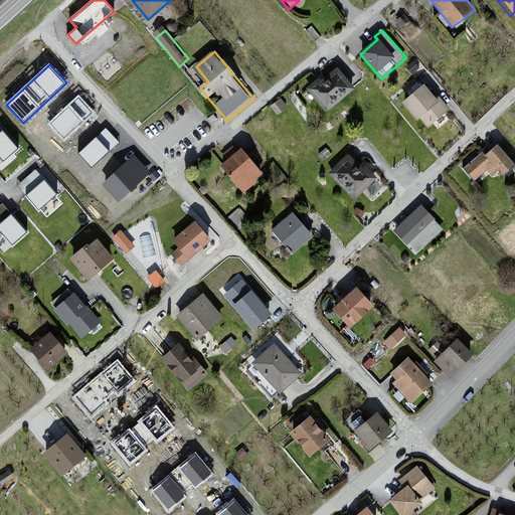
[(308,89),(327,113),(356,90),(336,65),(308,89)]
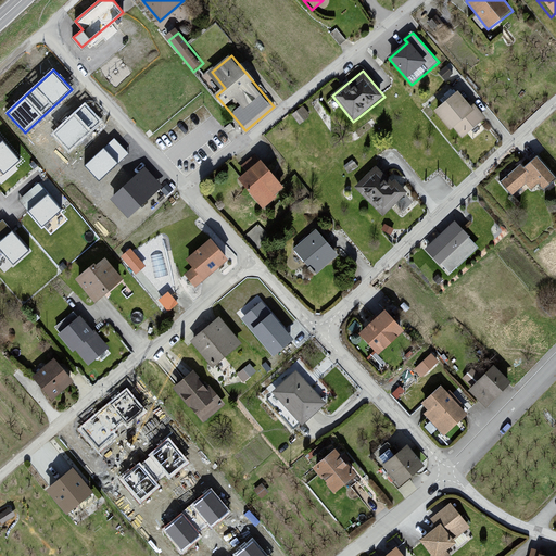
[(450,91),(426,111),(443,133),(449,128),(458,140),(482,119),(468,103),(463,106),(450,91)]
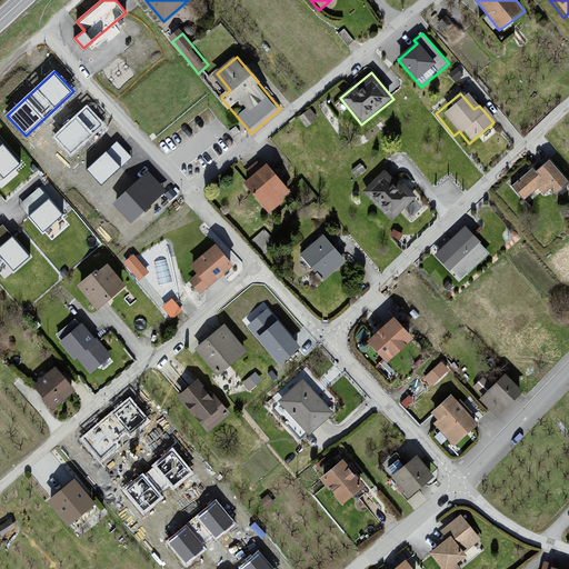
[(106,125),(87,105),(52,137),(71,157),(106,125)]
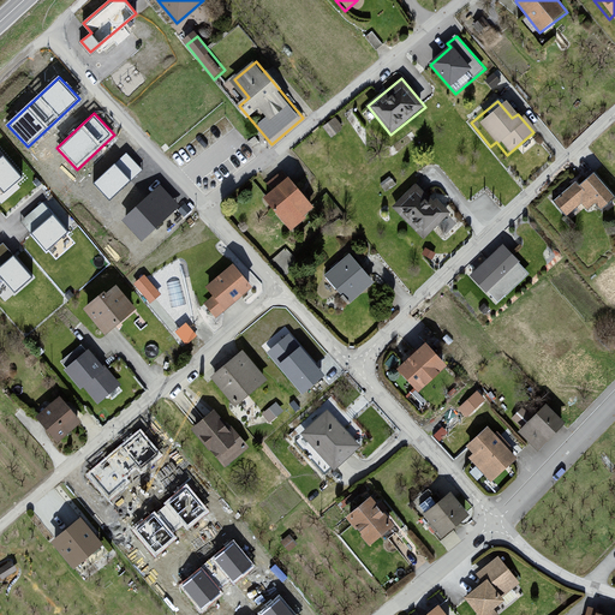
[(321,127),(329,138),(340,130),(332,119),(321,127)]
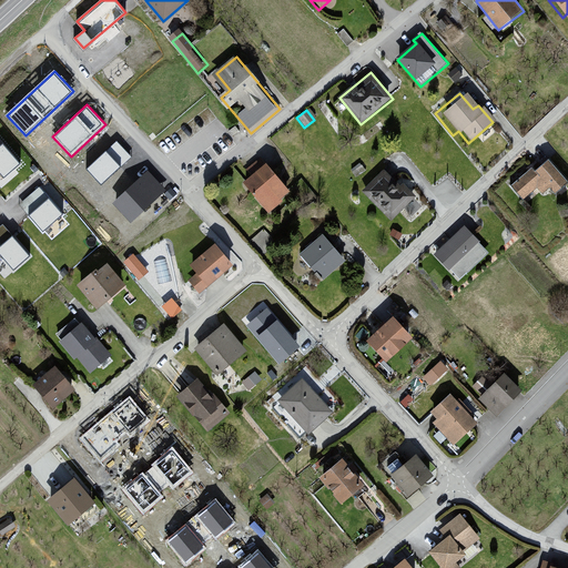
[(20,162),(0,139),(0,174),(3,178),(20,162)]
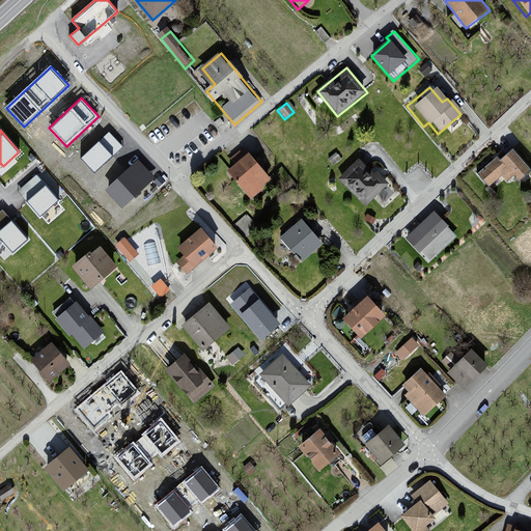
[(122,146),(109,132),(81,158),(94,172),(122,146)]
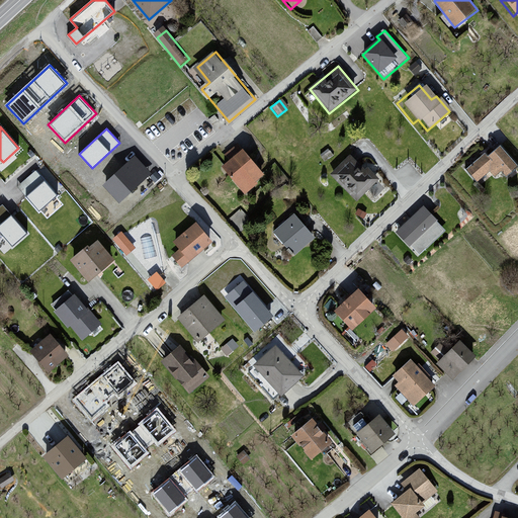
[(483,154),(464,170),(476,183),(490,170),(501,182),(517,167),(502,150),(489,161),(483,154)]
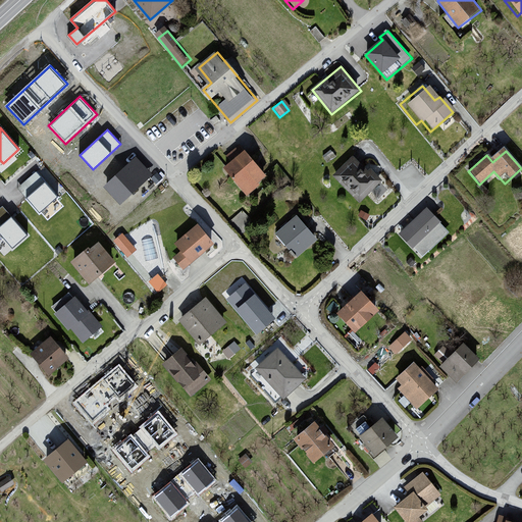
[(250,153),(229,169),(250,194),(270,178),(250,153)]
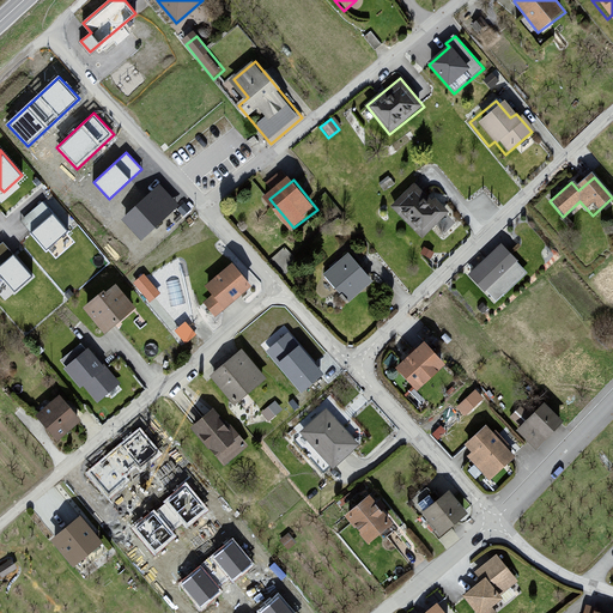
[(178,205),(159,184),(122,219),(141,241),(178,205)]
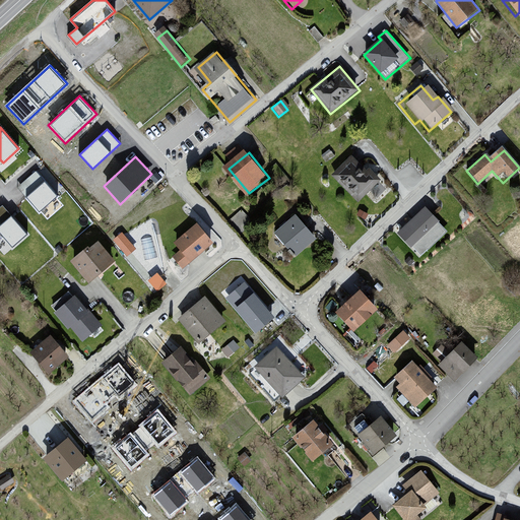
[(352,156),(331,177),(358,203),(381,180),(370,169),(368,171),(352,156)]
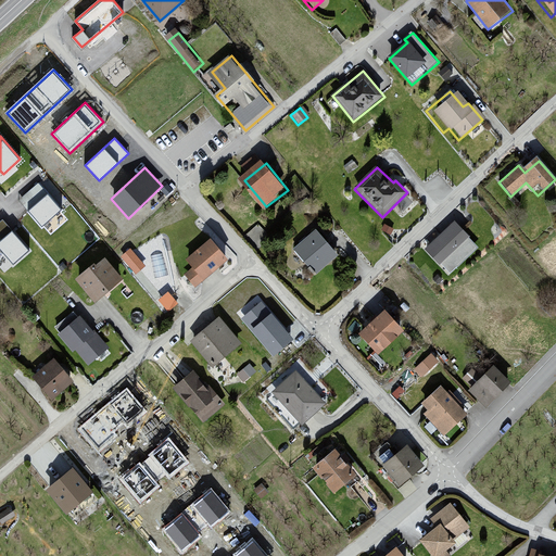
[(61,209),(37,182),(32,187),(42,199),(29,210),(43,225),(61,209)]
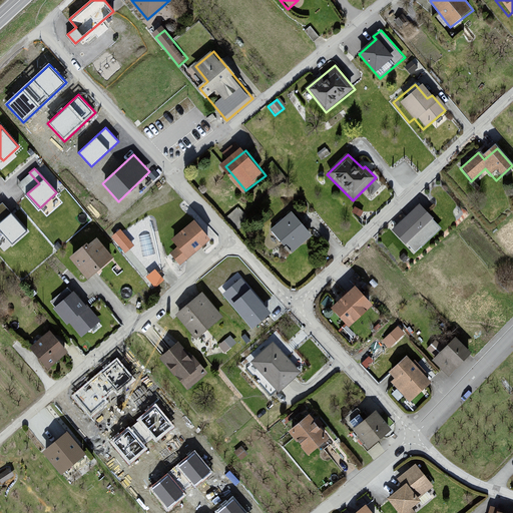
[(3,200),(0,203),(0,230),(12,245),(29,232),(3,200)]
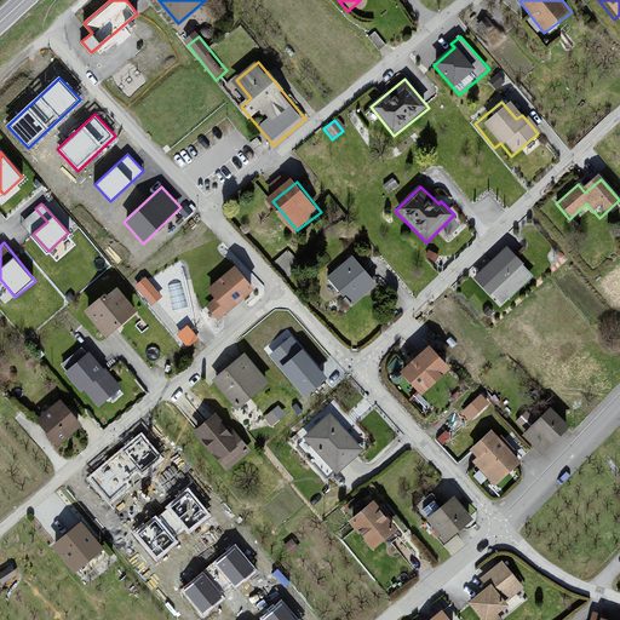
[(509,248),(475,280),(501,309),(535,277),(509,248)]
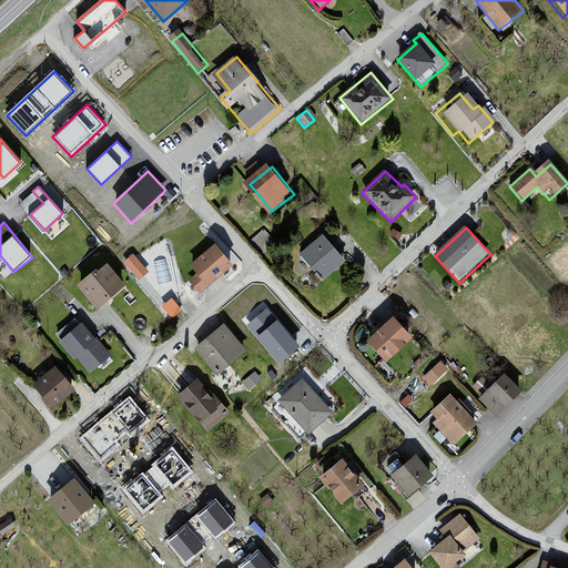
[(324,236),(302,255),(323,281),(345,262),(324,236)]
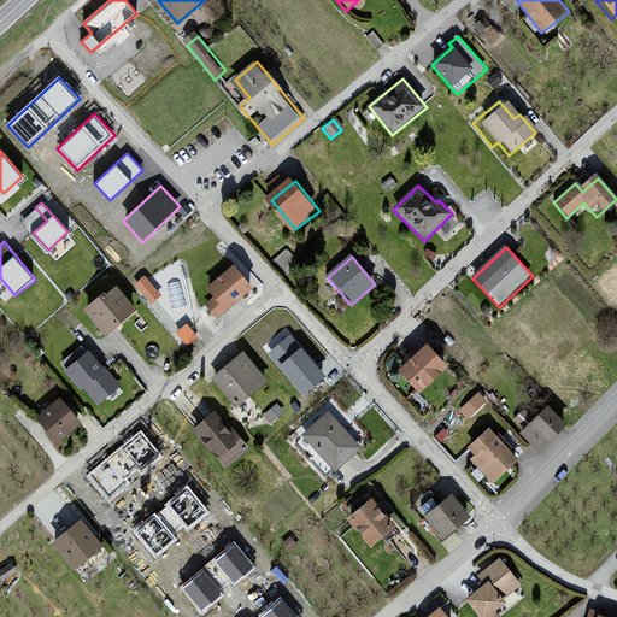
[(254,287),(236,265),(209,289),(216,297),(207,304),(219,317),(254,287)]
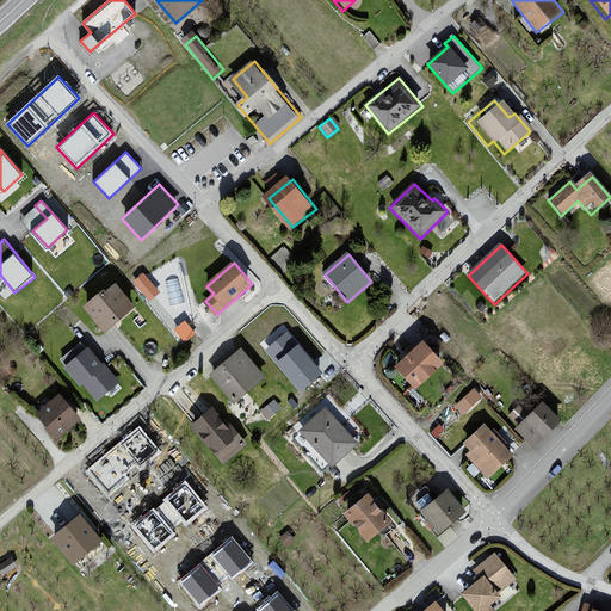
[(150,298),(161,289),(143,270),(133,279),(150,298)]
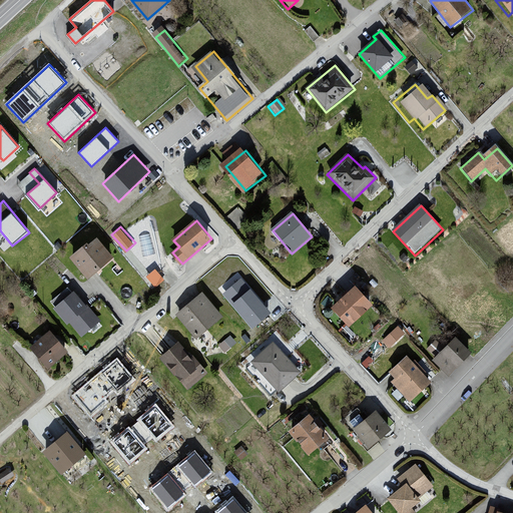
[(99,239),(73,260),(90,281),(116,261),(99,239)]
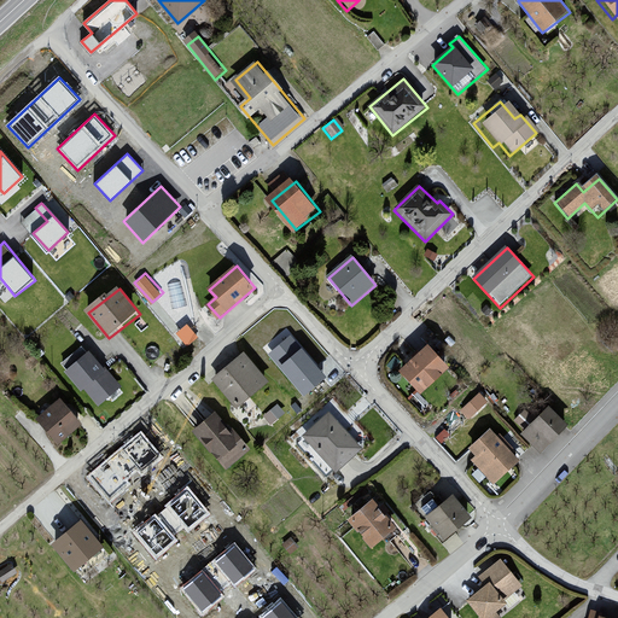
[(176,331),(188,343),(199,333),(187,320),(176,331)]
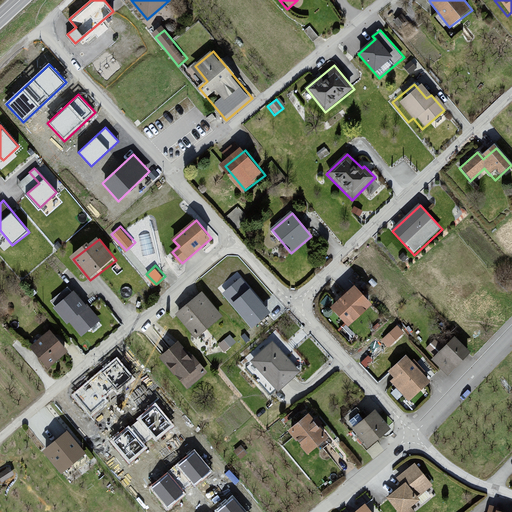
[(270,312),(240,278),(222,293),(252,328),(270,312)]
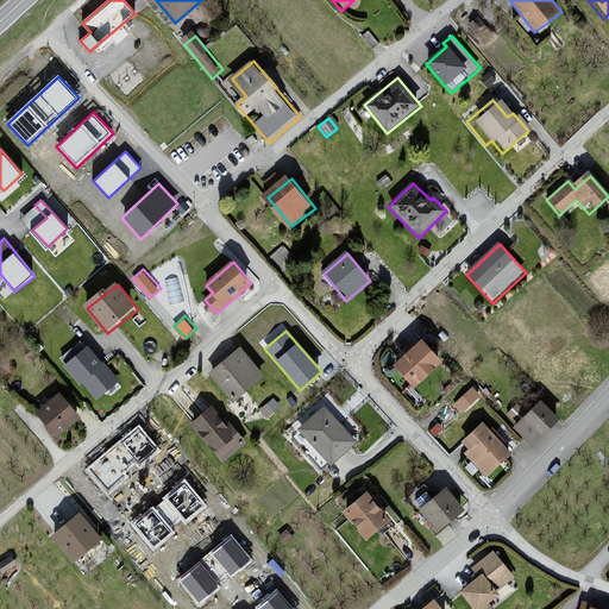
[(426,340),(399,365),(420,389),(447,363),(426,340)]
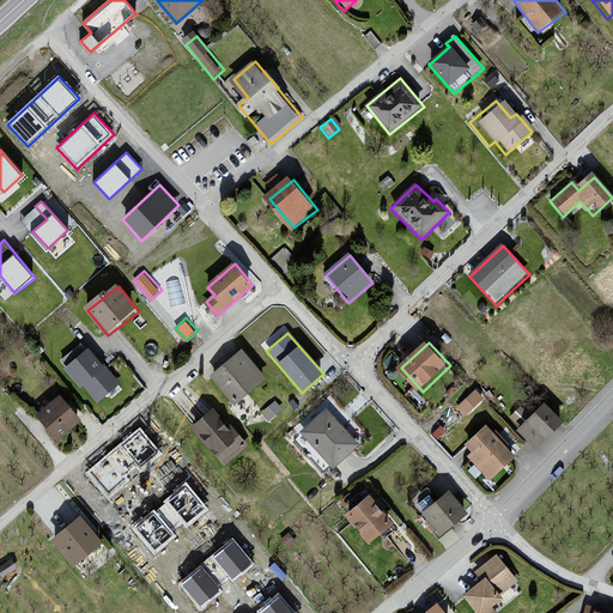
[(90,350),(67,370),(97,404),(120,383),(90,350)]
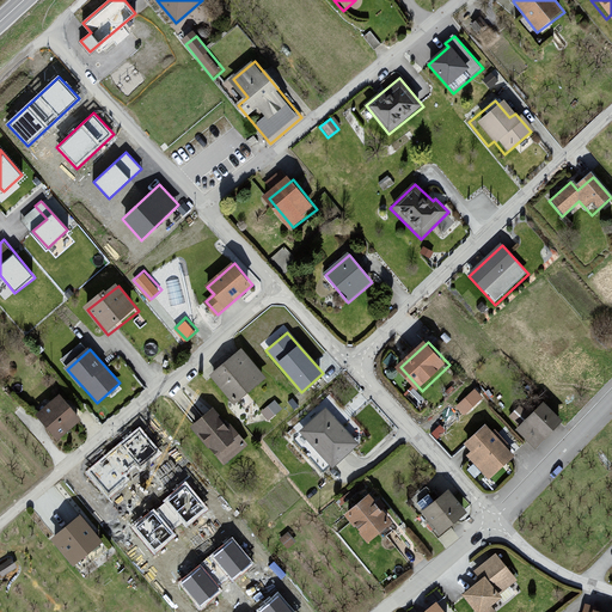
[(245,350),(214,377),(237,405),(269,379),(245,350)]
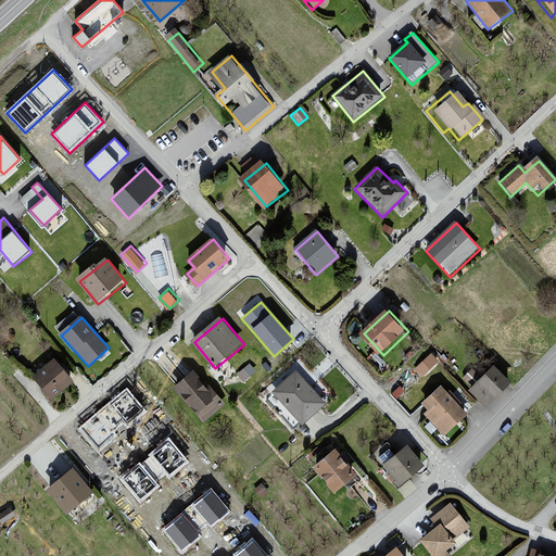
[(433,351),(417,362),(425,371),(440,359),(433,351)]
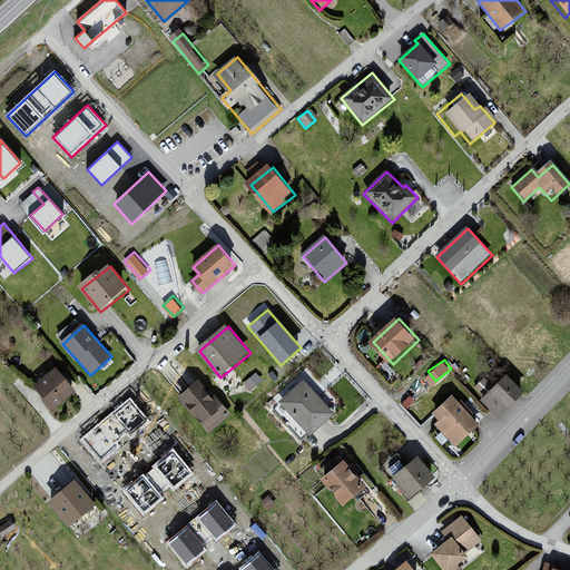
[(244,379),(249,387),(263,379),(257,370),(244,379)]
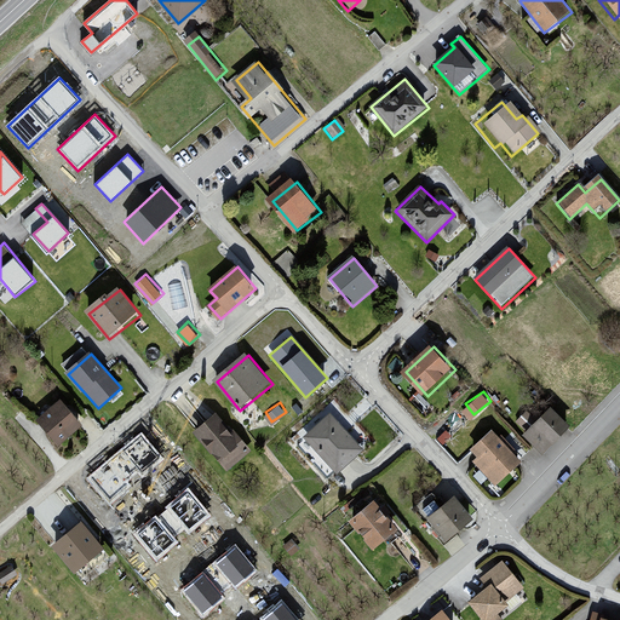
[(62,403),(40,423),(63,448),(85,429),(62,403)]
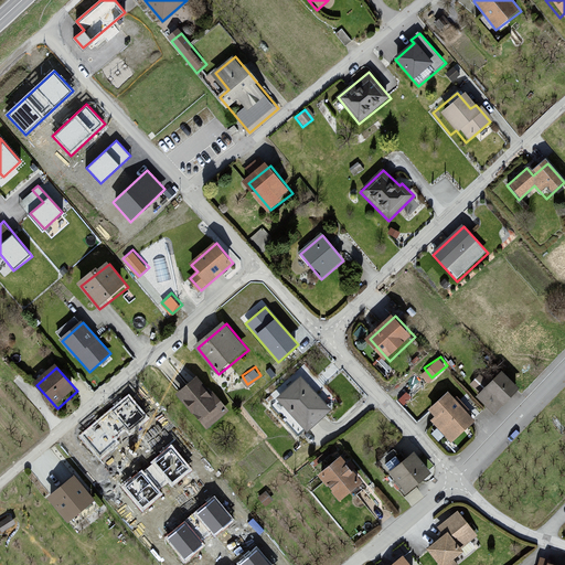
[(505,372),(478,397),(494,415),(522,388),(505,372)]
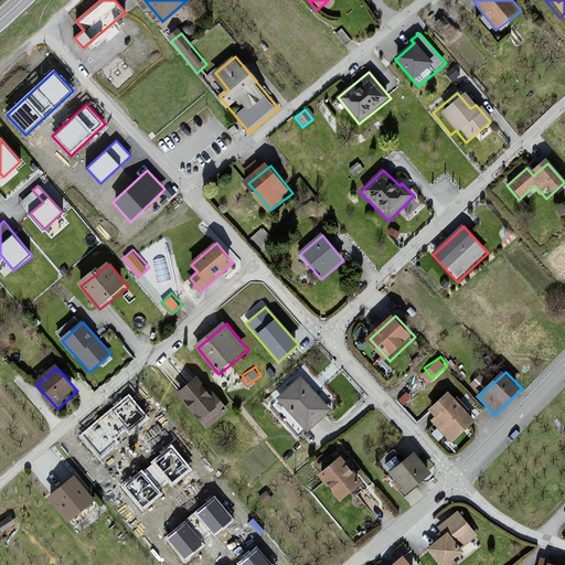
[(278,397),(309,433),(333,412),(302,376),(278,397)]
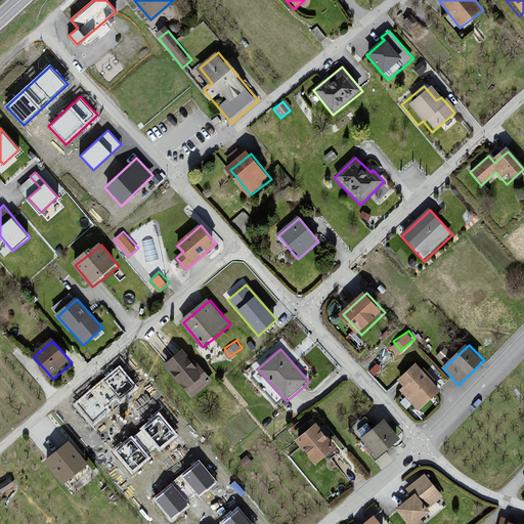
[(184,351),(167,365),(192,396),(210,383),(184,351)]
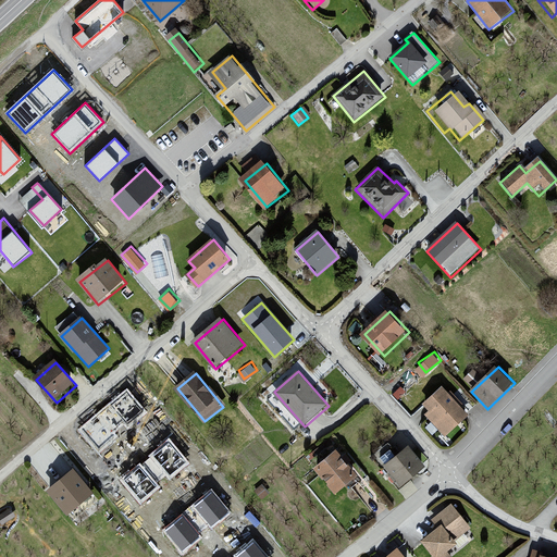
[(145,410),(127,391),(111,405),(128,424),(145,410)]
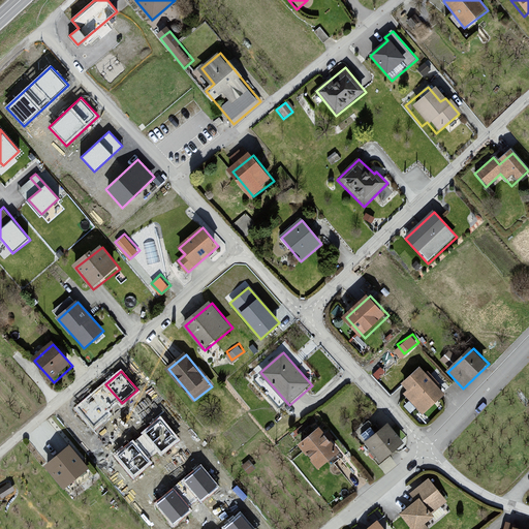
[(424,374),(403,394),(425,416),(445,397),(424,374)]
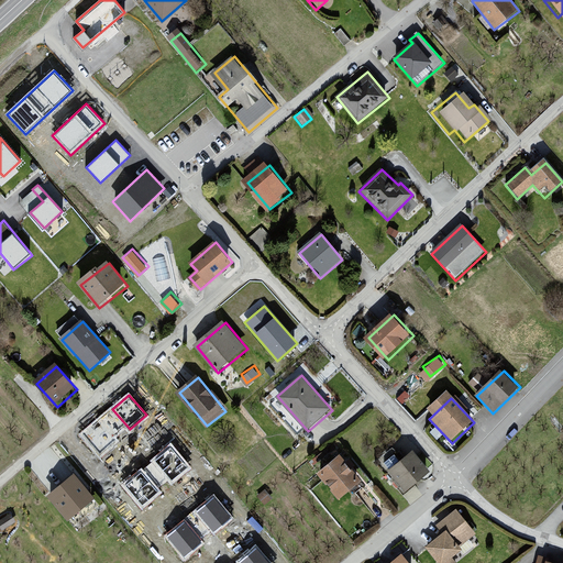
[(118,440),(100,420),(83,433),(100,454),(118,440)]
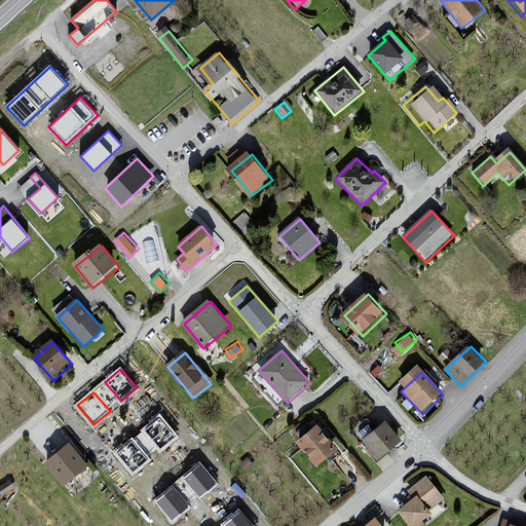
[(177,436),(160,416),(145,429),(160,449),(177,436)]
